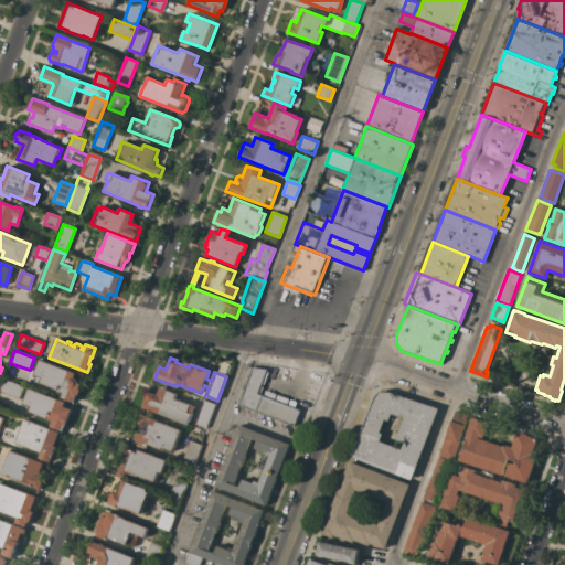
[(76,373),(75,379),(77,381),(77,383),(81,384),(80,390),(81,390),(80,395),(77,395),(76,398),(75,397),(74,403),(61,398),(63,393),(57,391),(59,390),(40,383),(41,380),(39,380),(40,376),(34,374),(40,360),(76,373)]
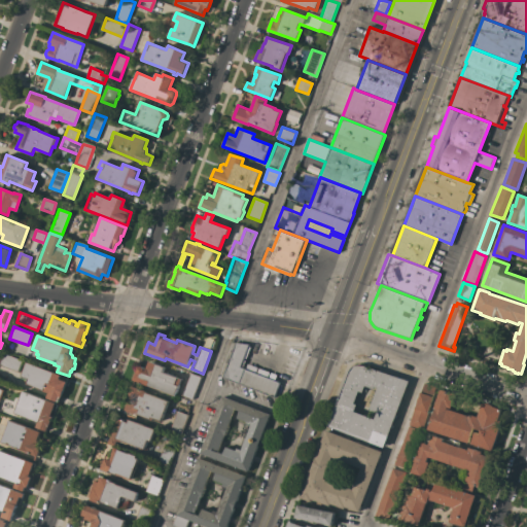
[(222,378),(236,343),(249,345),(241,367),(280,383),(275,398),(222,378)]
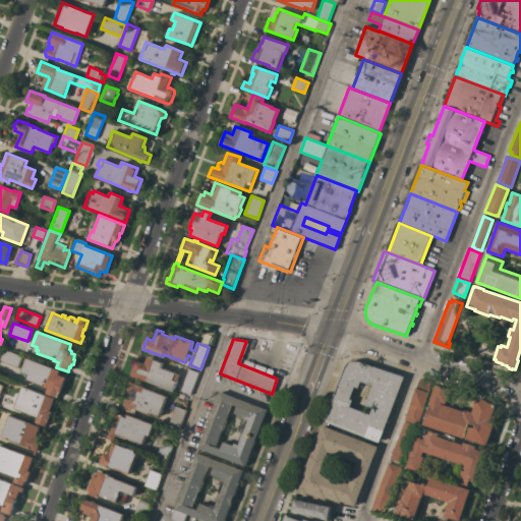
[(17,368),(0,361),(0,358),(3,349),(22,356),(17,368)]
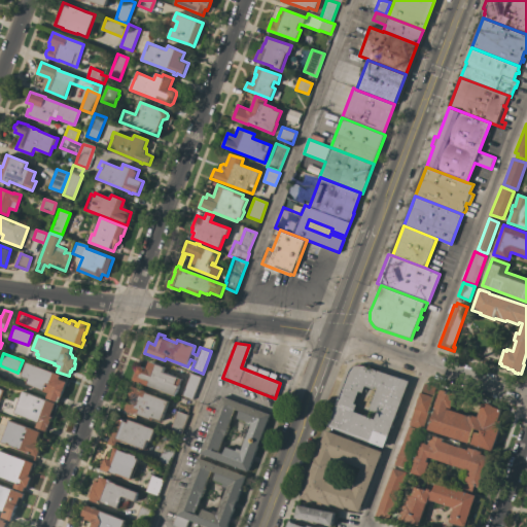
[(134,380),(138,369),(139,366),(142,366),(144,367),(145,369),(146,370),(149,361),(165,367),(164,373),(182,379),(176,396),(134,380)]
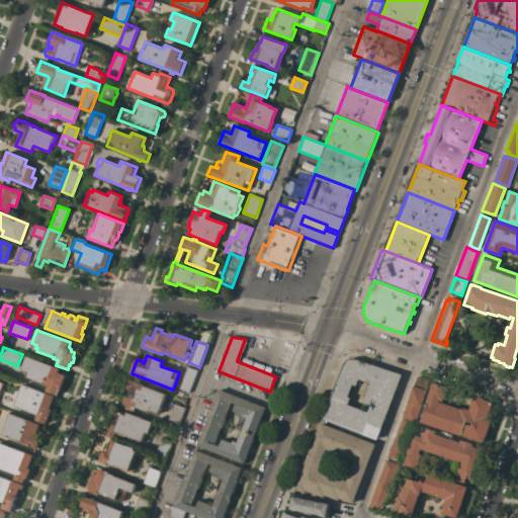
[(21,370),(26,356),(67,371),(58,396),(46,391),(48,386),(44,384),(44,383),(26,377),(27,372),(21,370)]
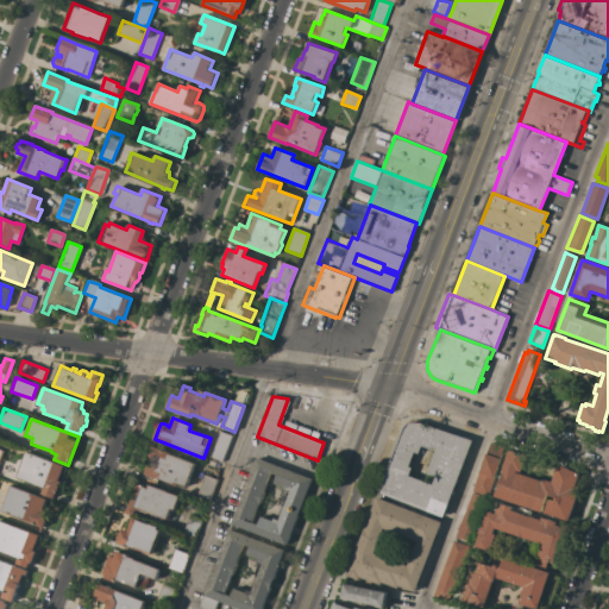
[(380,493),(403,429),(407,425),(412,422),(418,422),(473,440),(444,518),(380,493)]
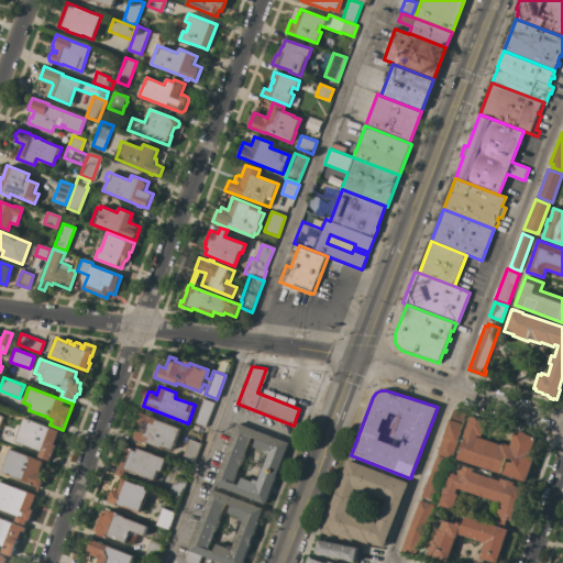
[(206,428),(194,423),(203,399),(214,404),(206,428)]
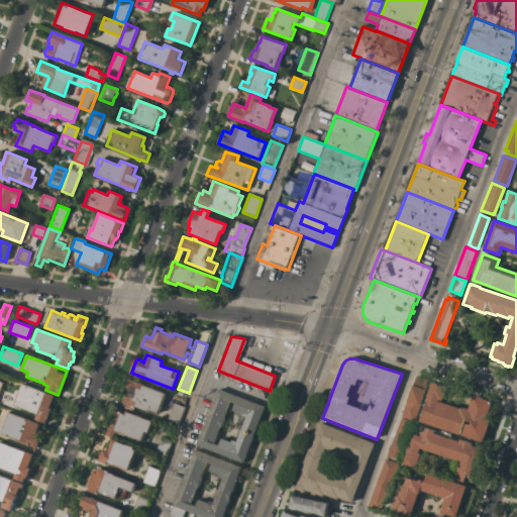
[(427,381),(424,389),(425,389),(419,406),(420,406),(414,422),(401,417),(412,385),(413,385),(416,377),(417,378),(427,381)]
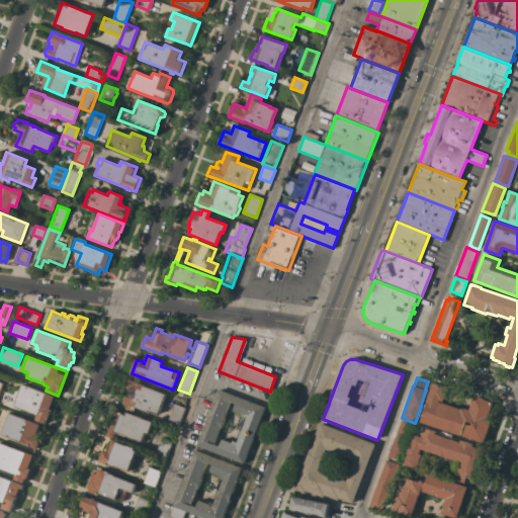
[(166,395),(159,414),(151,411),(150,414),(148,413),(149,412),(136,407),(135,411),(124,407),(125,405),(124,405),(124,404),(122,403),(126,391),(125,390),(130,379),(144,384),(143,385),(166,395)]
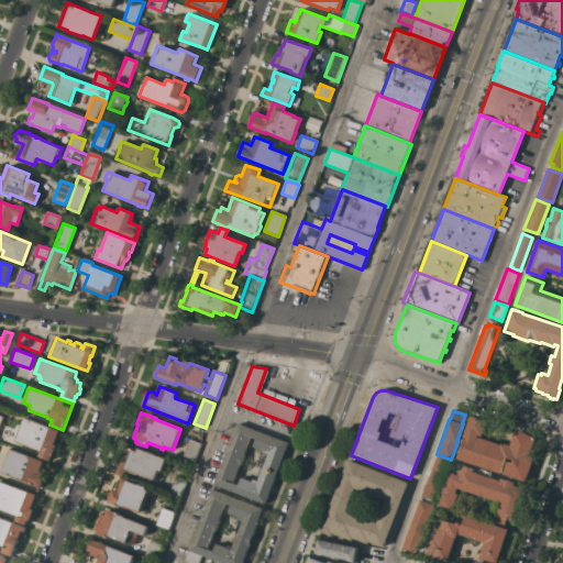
[(487,421),(482,437),(478,435),(478,437),(504,445),(505,443),(510,445),(515,431),(533,437),(532,438),(536,438),(532,449),(536,450),(534,452),(536,452),(534,454),(536,455),(533,463),(532,463),(529,474),(528,478),(527,482),(504,474),(508,462),(512,463),(514,460),(506,456),(501,473),(457,460),(464,437),(464,435),(471,416),(487,421)]
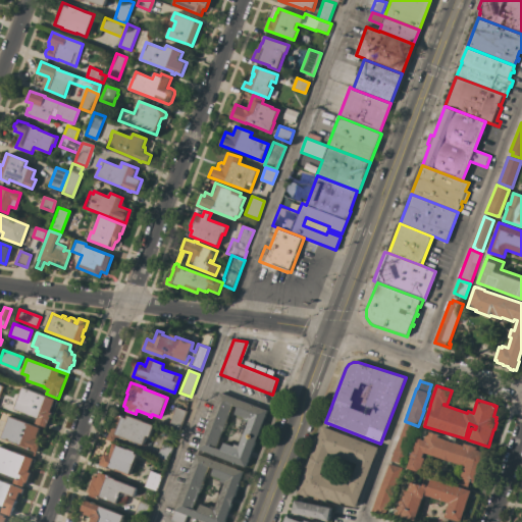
[(55,400),(50,412),(52,413),(48,423),(46,427),(36,423),(38,418),(14,409),(22,387),(55,400)]
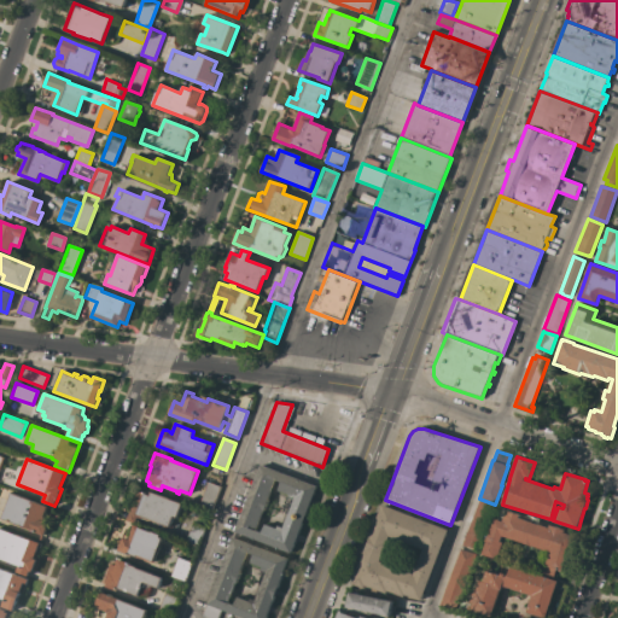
[(234,531),(261,465),(316,487),(291,553),(234,531)]
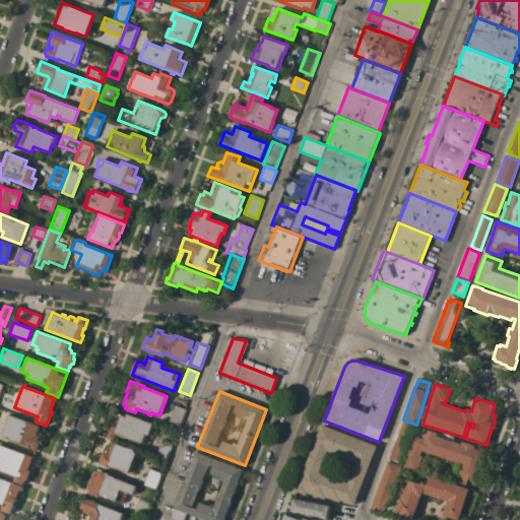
[(175,405),(186,409),(178,431),(167,427),(175,405)]
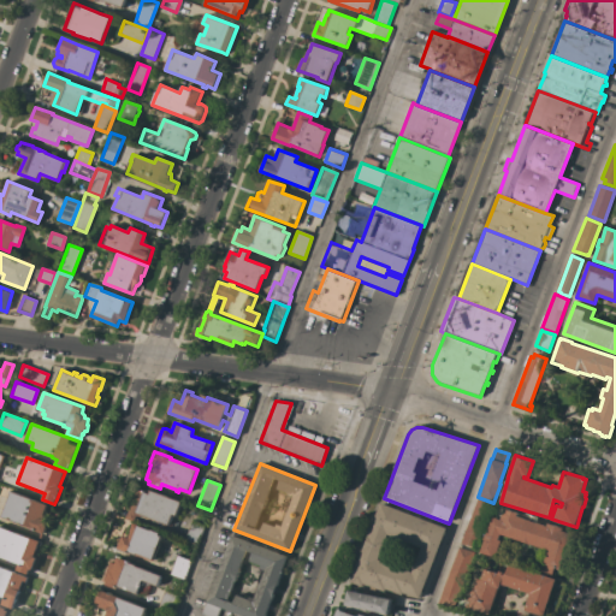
[(143,515),(143,517),(138,515),(136,521),(128,519),(138,490),(146,492),(147,489),(182,502),(177,516),(173,515),(169,525),(143,515)]
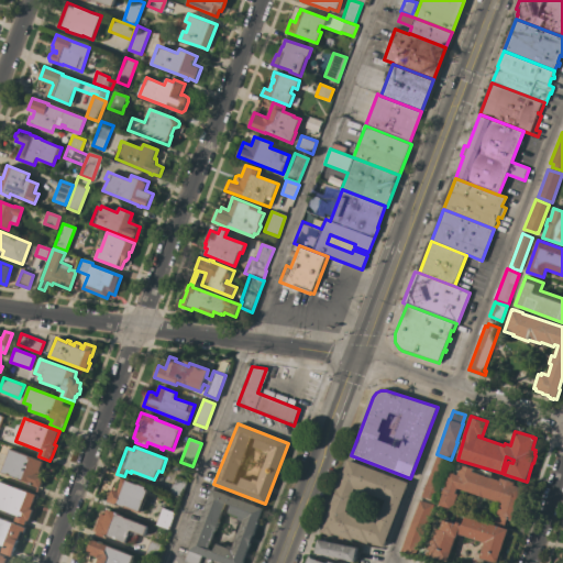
[(41,487),(2,472),(11,449),(43,462),(40,471),(41,472),(40,475),(44,476),(41,487)]
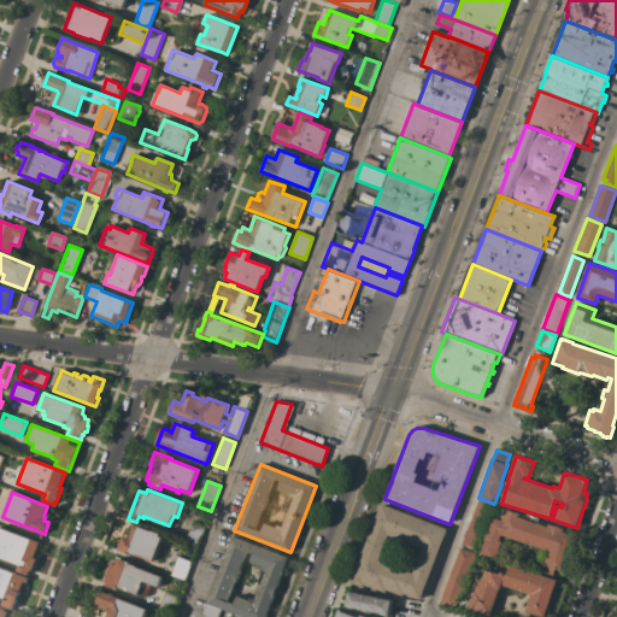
[(477,548),(463,545),(480,500),(492,504),(477,548)]
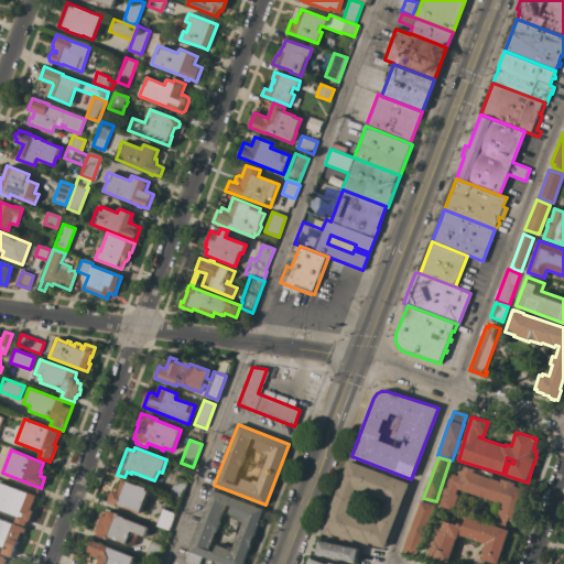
[(370,542),(369,545),(354,539),(353,542),(334,534),(333,537),(322,533),(349,461),(409,484),(384,549),(370,542)]
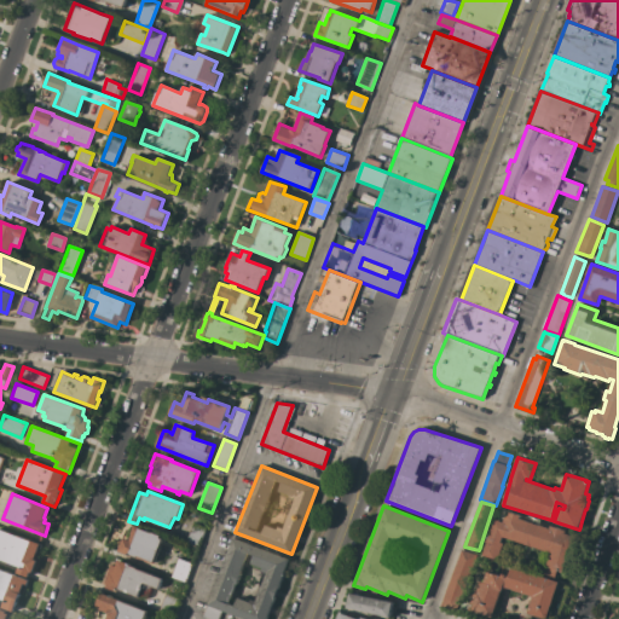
[(503,537),(502,542),(504,543),(498,560),(484,555),(487,542),(489,537),(490,537),(496,519),(504,522),(505,516),(508,518),(510,513),(521,516),(520,519),(550,528),(551,526),(567,531),(566,533),(576,537),(563,572),(557,571),(554,579),(544,576),(551,553),(503,537)]
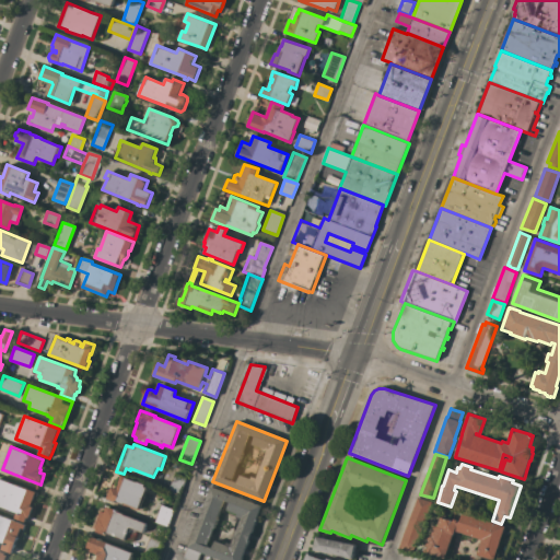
[(187,478),(179,496),(168,491),(175,474),(187,478)]
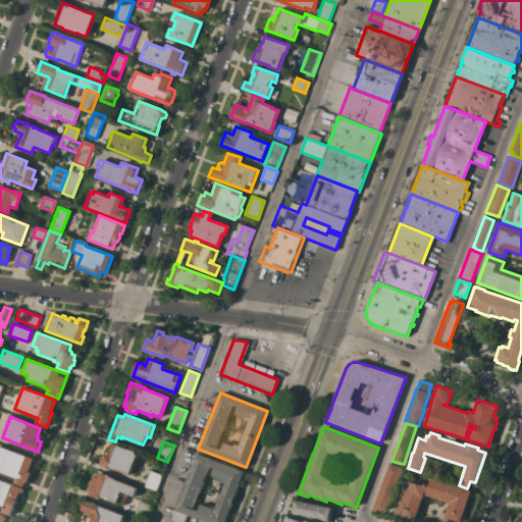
[(131,476),(109,468),(100,465),(104,454),(109,456),(111,451),(110,451),(113,442),(117,445),(117,446),(127,449),(128,449),(137,452),(136,454),(138,455),(137,458),(138,458),(131,476)]
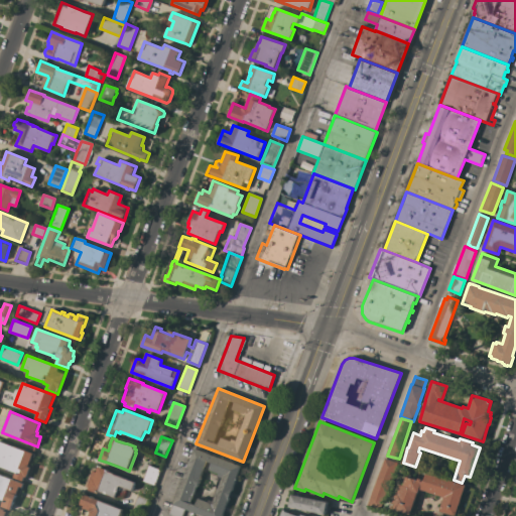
[(28,467),(30,468),(27,478),(25,477),(23,481),(14,478),(16,472),(0,466),(0,440),(33,454),(28,467)]
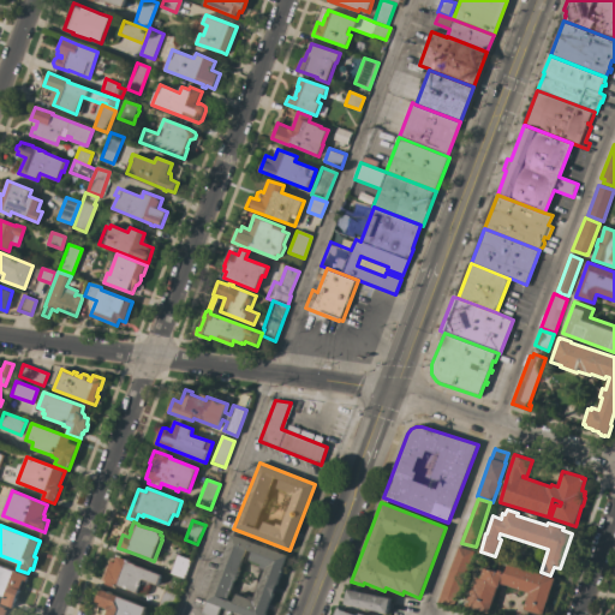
[(242,614),(220,607),(216,614),(204,614),(202,614),(232,535),(287,556),(264,614),(242,614)]
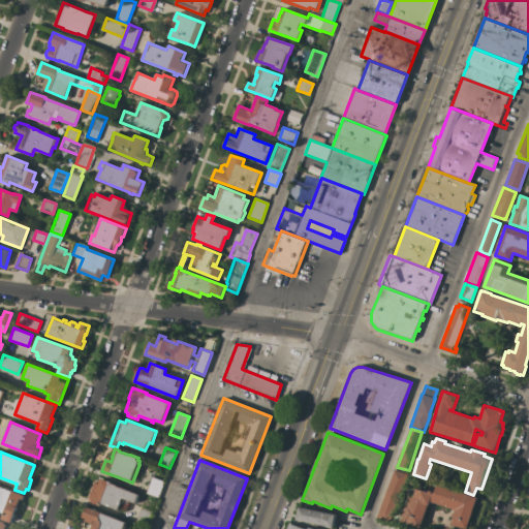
[(376,519),(394,470),(408,474),(390,523),(377,519),(376,519)]
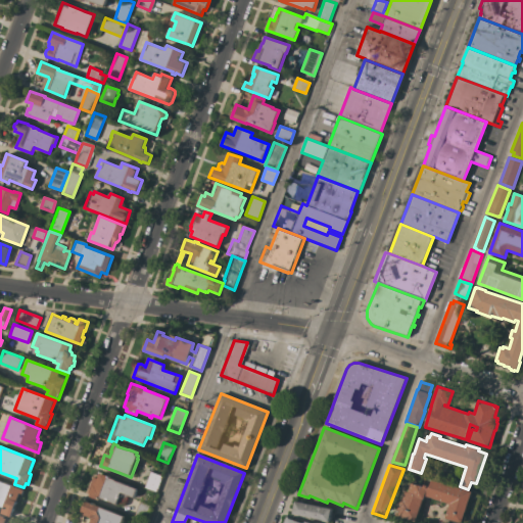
[(150,472),(163,476),(157,492),(145,488),(150,472)]
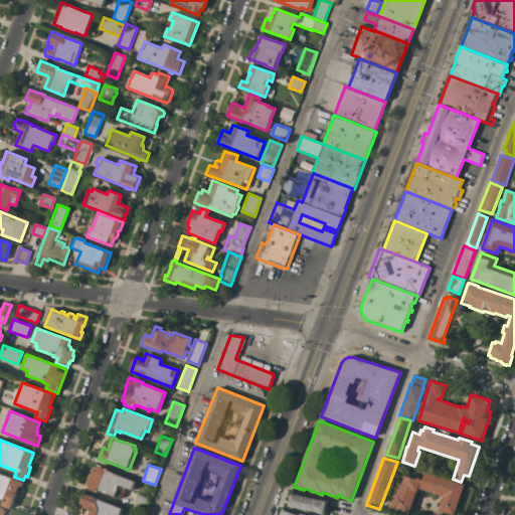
[(132,490),(121,486),(120,489),(119,489),(116,497),(99,491),(98,493),(88,489),(89,487),(86,486),(92,470),(97,472),(99,466),(109,470),(109,471),(114,473),(135,481),(132,490)]
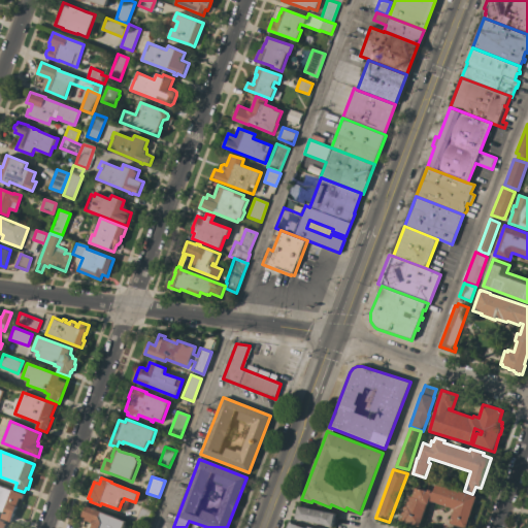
[(466,527),(463,527),(450,523),(455,508),(430,500),(428,504),(427,504),(420,527),(400,520),(405,503),(407,503),(410,495),(413,496),(416,487),(428,492),(429,489),(434,491),(437,483),(476,496),(466,527)]
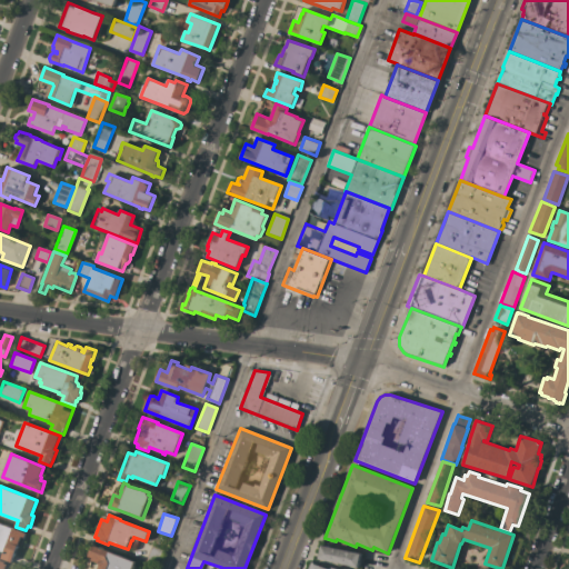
[(25,537),(22,536),(12,561),(2,558),(5,552),(0,550),(0,523),(26,533),(25,537)]
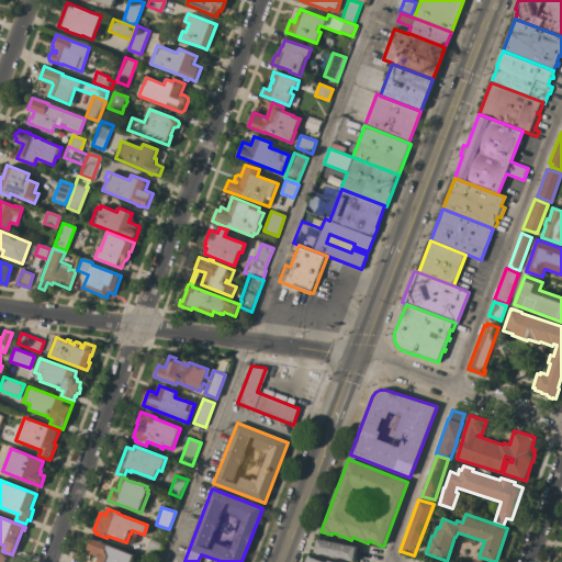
[(108,546),(134,555),(131,561),(96,561),(98,558),(98,557),(87,552),(92,538),(109,544),(108,546)]
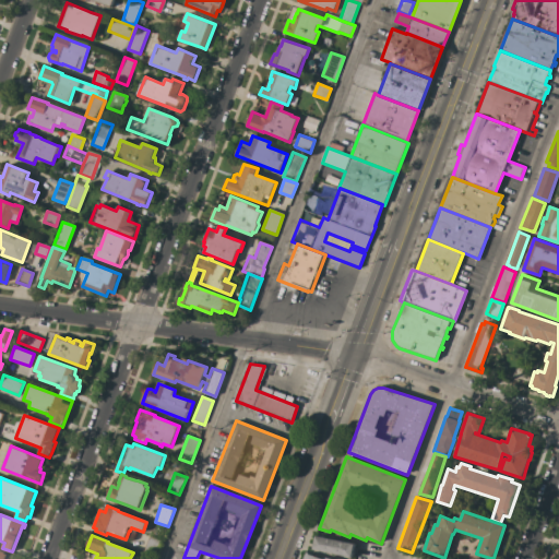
[(163,540),(156,558),(143,554),(150,536),(163,540)]
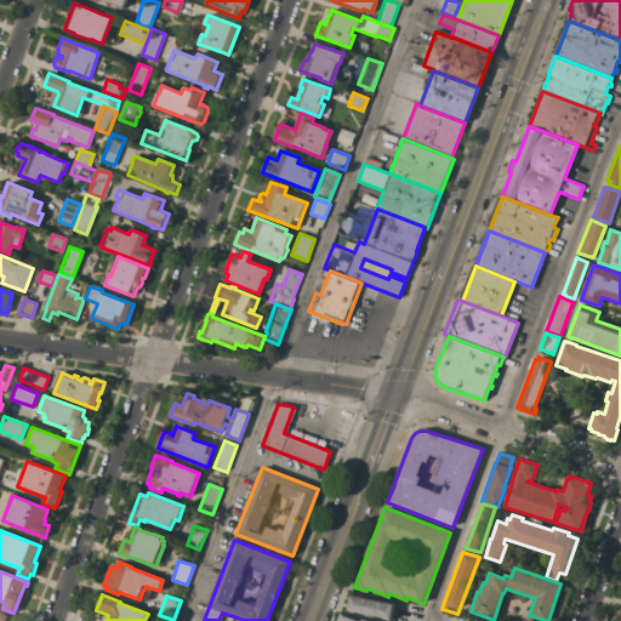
[(352,596),(394,604),(392,619),(348,610),(349,605),(352,596)]
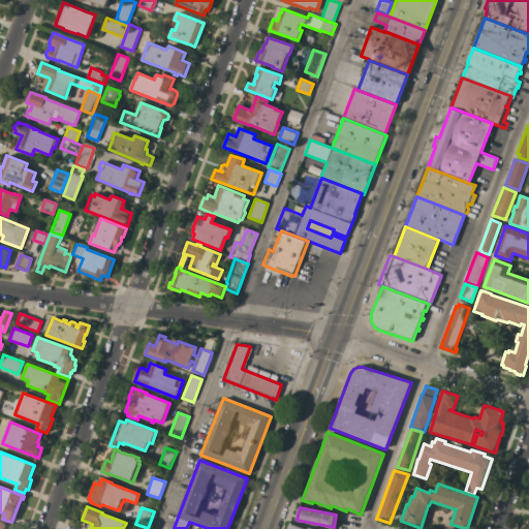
[(6,528),(8,523),(0,520),(0,528),(6,528)]
